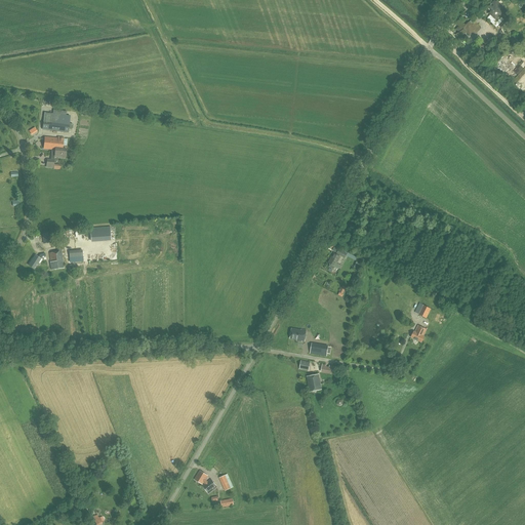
[(486,0),(480,0),(478,2),(484,7),(487,3),(489,6),(492,10),(489,13),(491,15),(488,19),(496,27),(503,19),(499,16),(502,13),(499,9),(502,6),(495,0),(494,0),(490,5),(488,3),(489,2),(486,0)]
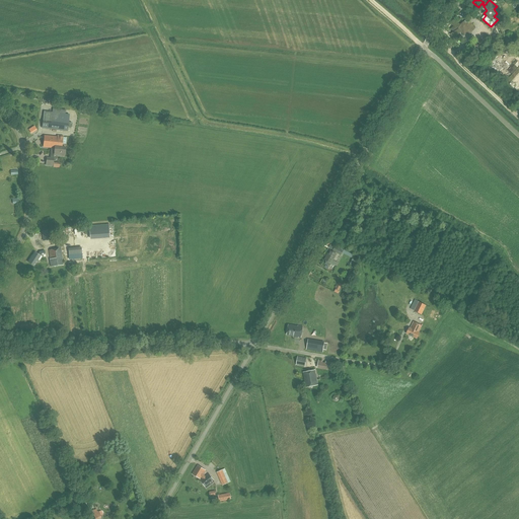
[(451,29),(454,31),(450,33),(455,39),(458,35),(460,32),(464,35),(467,31),(470,34),(476,27),(469,21),(468,23),(466,24),(463,21),(460,24),(457,22),(454,19),(449,23),(454,25),(451,29)]
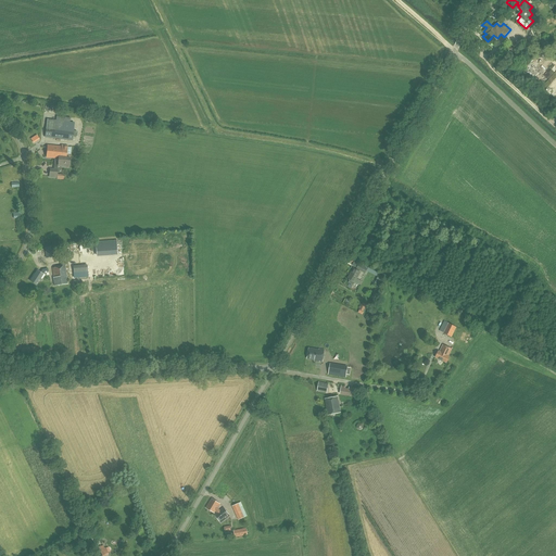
[(550,88),(555,80),(553,78),(546,86),(550,88)]
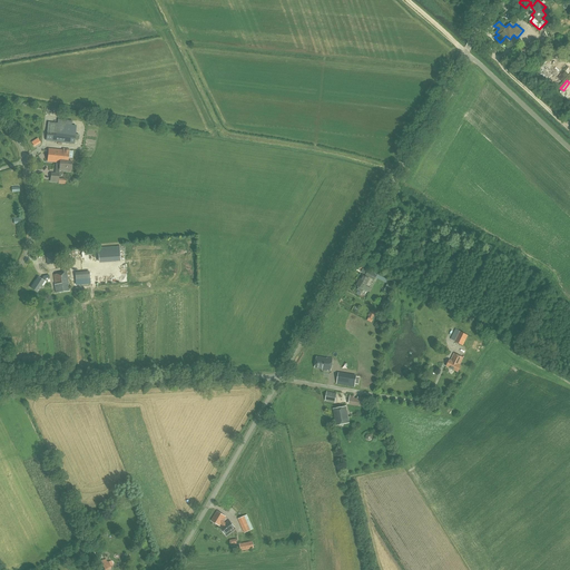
[(72,125),(72,120),(61,119),(61,124),(48,123),(46,140),(75,144),(75,140),(78,140),(79,134),(76,134),(77,126),(72,125)]
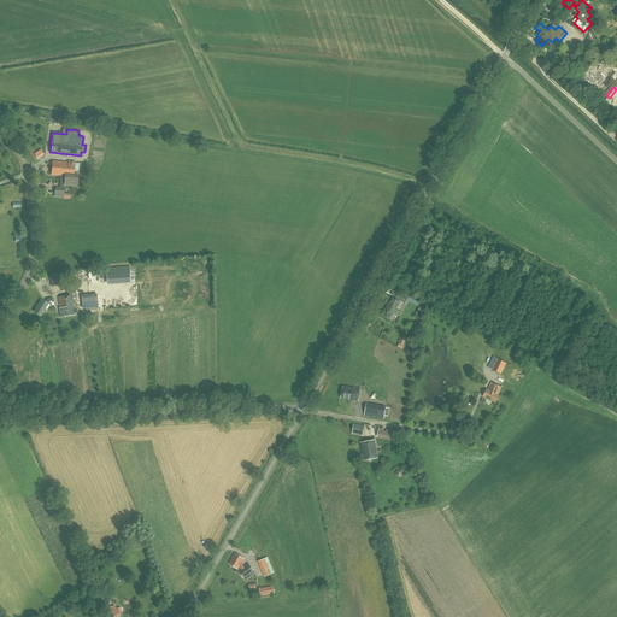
[(53,160),(52,175),(60,176),(60,184),(64,184),(77,186),(78,175),(75,174),(75,162),(69,160),(68,162),(53,160)]
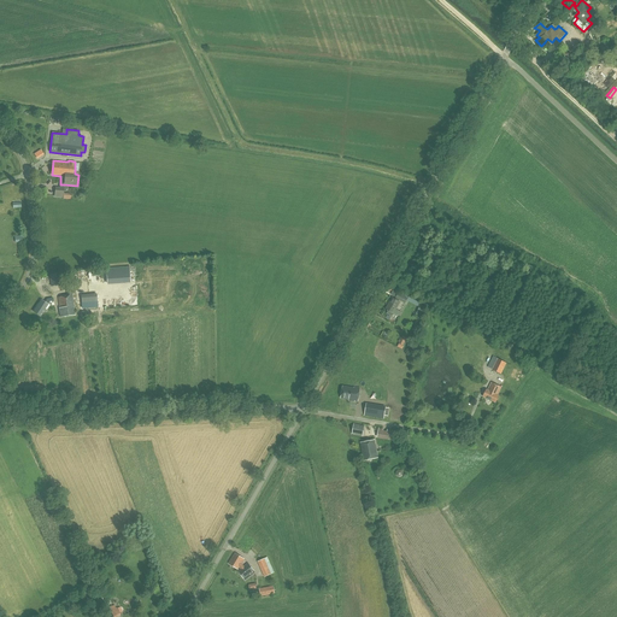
[(56,187),(54,197),(63,198),(64,193),(64,187),(59,187),(56,187)]
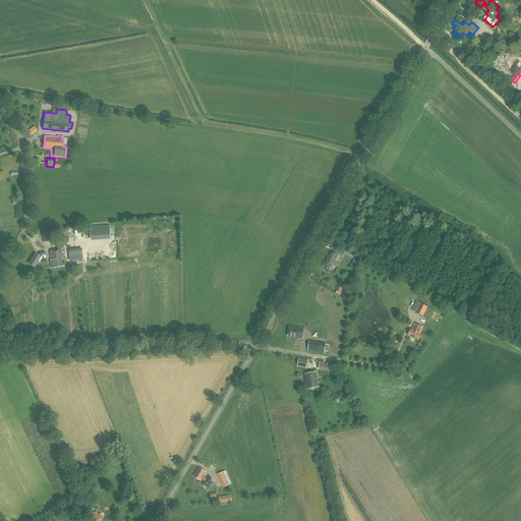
[(52,230),(42,232),(43,241),(53,240),(52,230)]
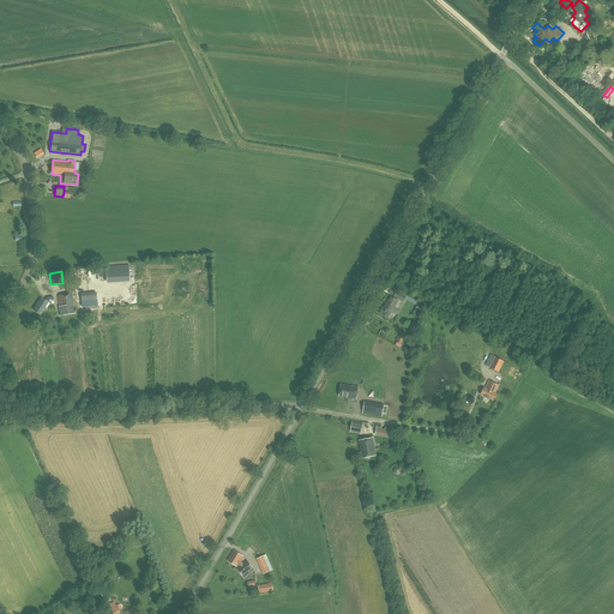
[(60,315),(74,313),(71,289),(68,289),(68,294),(58,295),(60,315)]
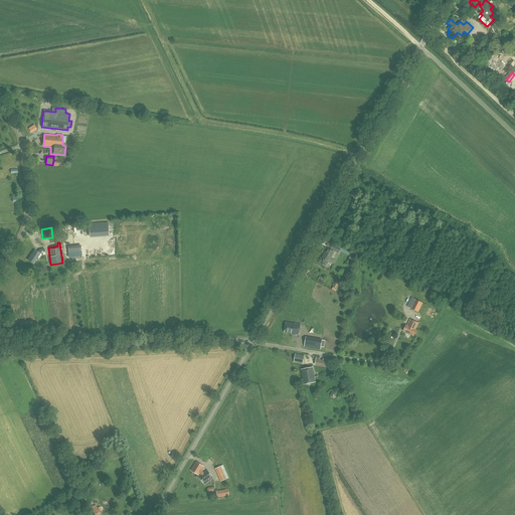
[(341,247),(340,248),(333,244),(330,248),(338,253),(340,250),(348,255),(350,252),(341,247)]
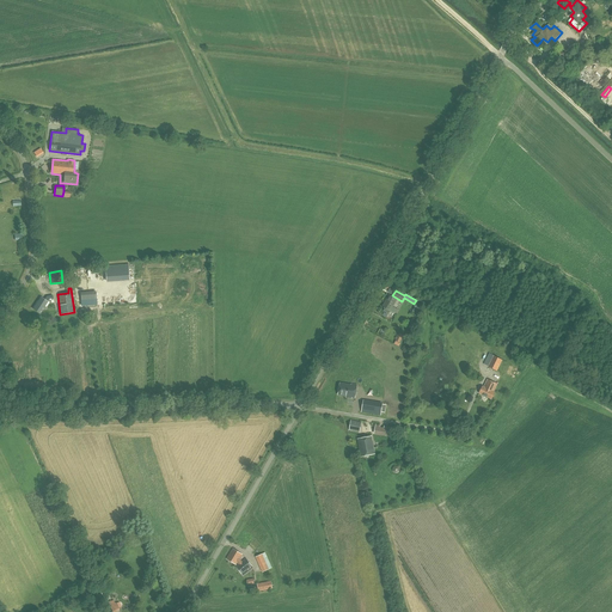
[(47,297),(46,300),(41,297),(32,308),(41,313),(44,308),(46,310),(50,303),(54,303),(53,295),(47,297)]
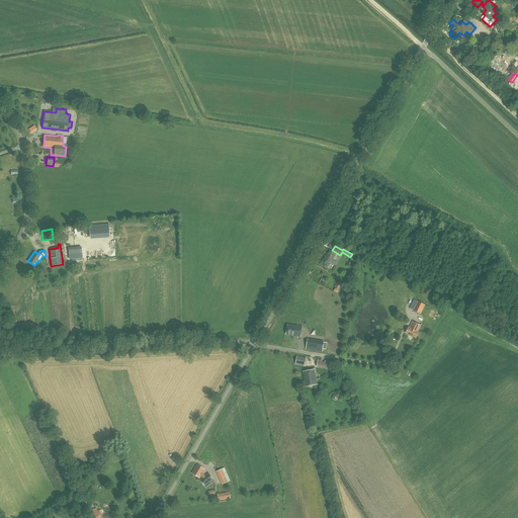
[(334,266),(337,262),(333,259),(336,253),(330,250),(324,260),(326,261),(325,263),(329,265),(330,263),(334,266)]
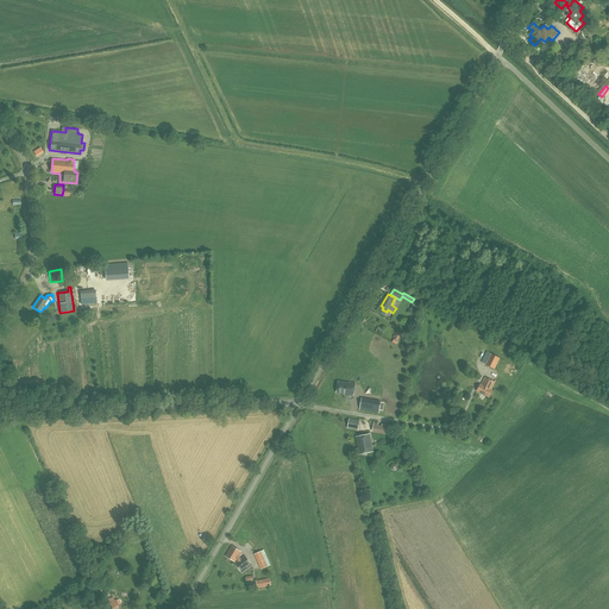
[(487,351),(482,363),(495,369),(500,358),(487,351)]
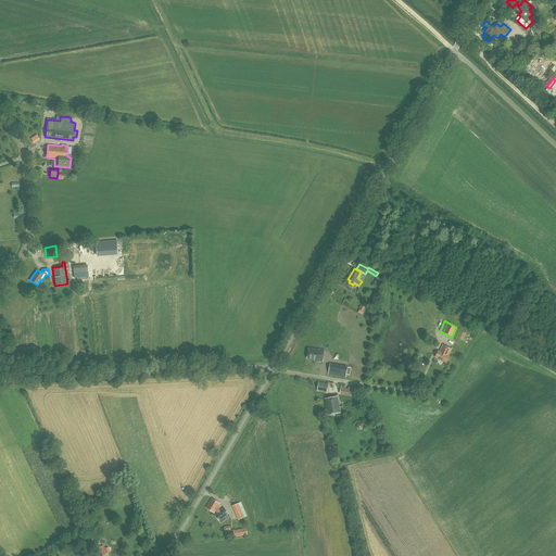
[(449,355),(452,349),(443,344),(440,351),(439,351),(436,357),(446,363),(450,356),(449,355)]
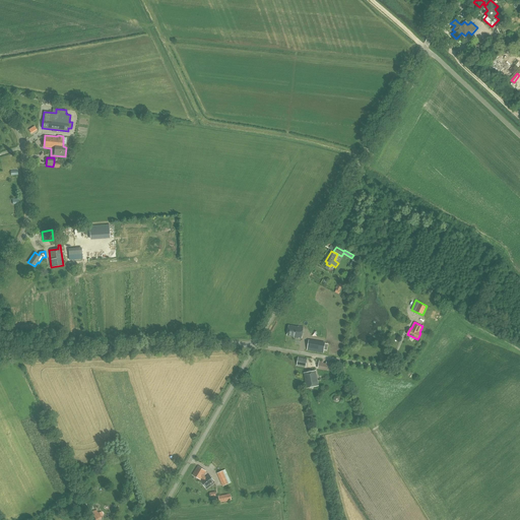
[(299,326),(299,327),(288,325),(286,335),(294,337),(299,338),(302,338),(304,327),(299,326)]
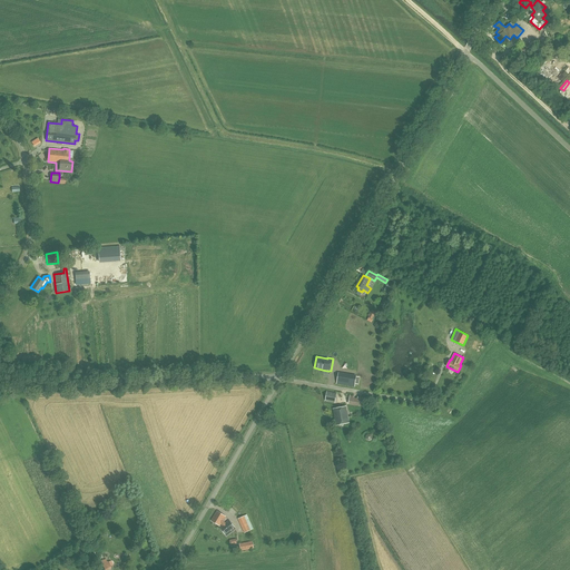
[(340,373),(337,383),(354,386),(355,384),(356,376),(356,375),(340,373)]
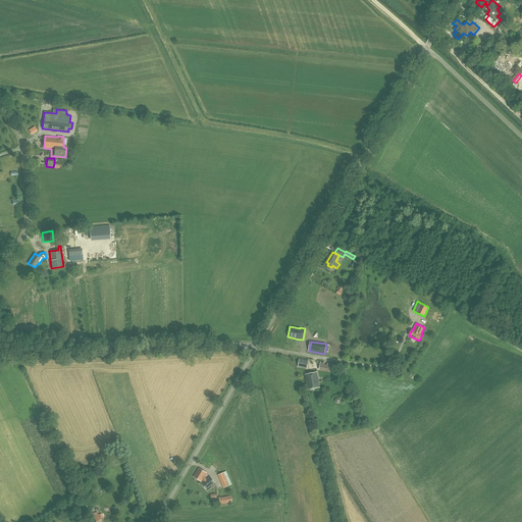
[(307,369),(309,360),(300,359),(298,367),(307,369)]
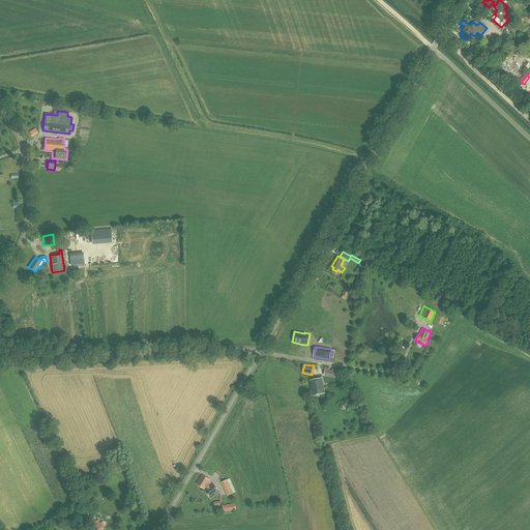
[(332,371),(329,370),(329,369),(325,367),(324,376),(339,378),(341,371),(332,369),(332,371)]
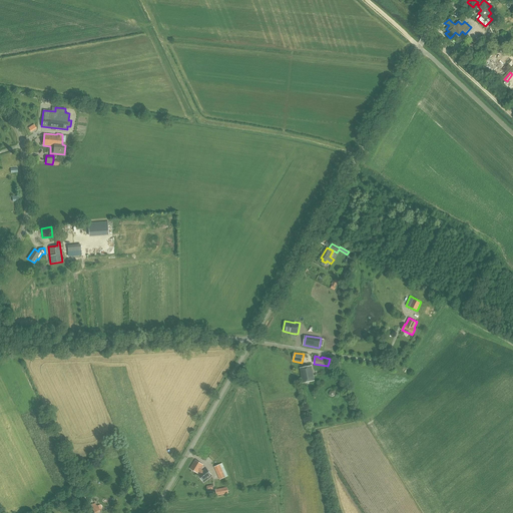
[(304,382),(315,380),(312,366),(301,368),(304,382)]
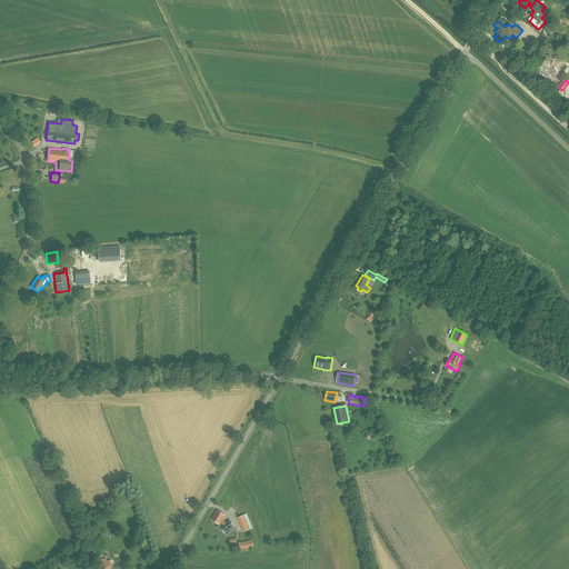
[(219,526),(221,522),(222,525),(219,527),(226,536),(236,528),(229,519),(225,522),(222,520),(226,516),(217,510),(210,520),(219,526)]
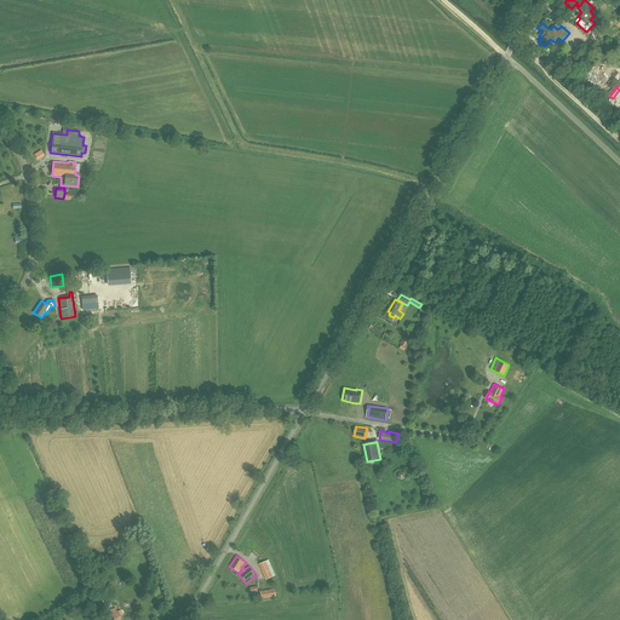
[(268,566),(265,561),(258,564),(265,580),(276,575),(270,564),(268,566)]
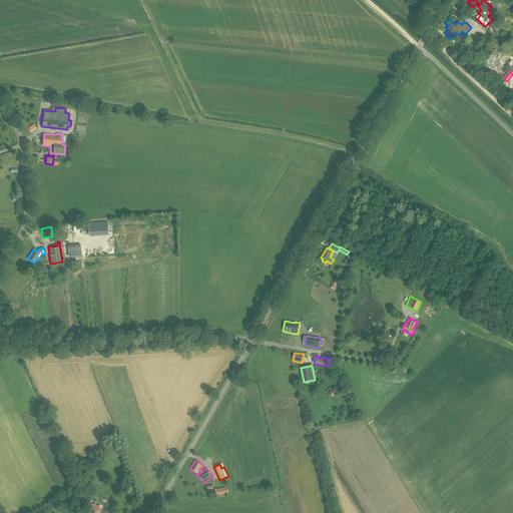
[(216,496),(228,493),(227,487),(215,489),(216,496)]
